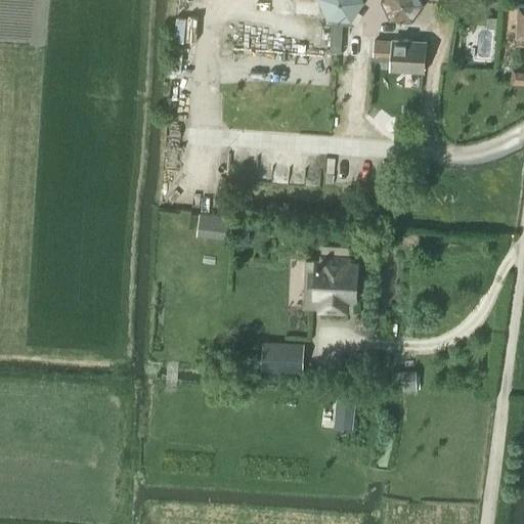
[(488,17),(488,27),(498,28),(498,17),(488,17)]
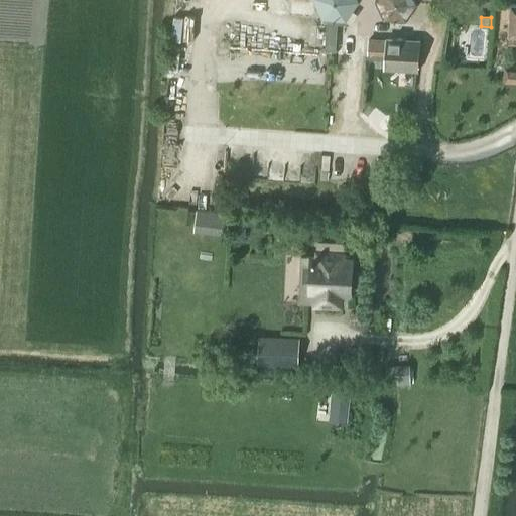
[(386,39),(386,40),(368,39),(367,56),(385,57),(384,69),(418,71),(420,41),(386,39)]
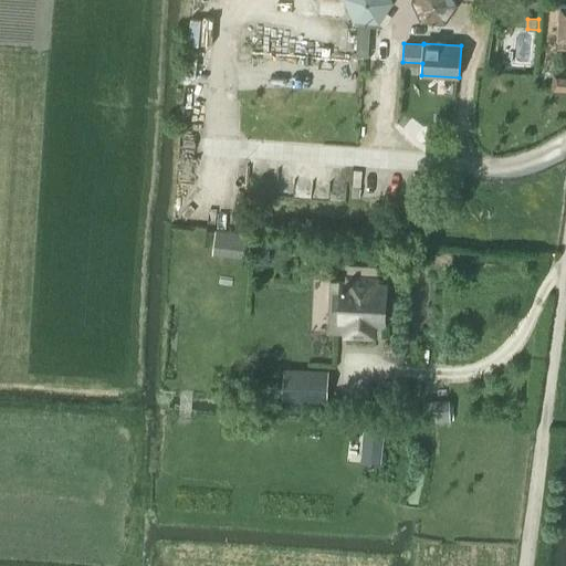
[(565,74),(553,73),(552,91),(565,91),(565,74)]
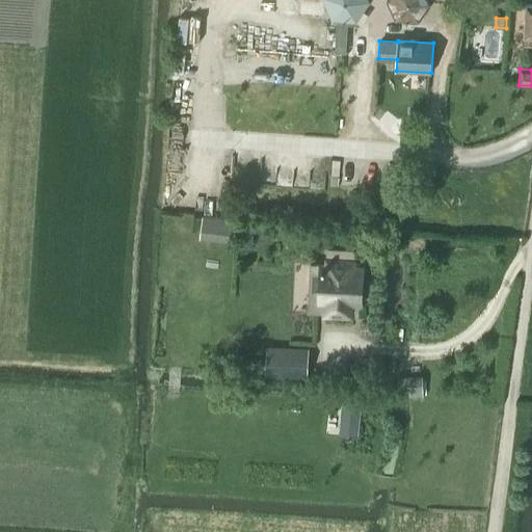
[(200,238),(230,243),(233,221),(203,216),(200,238)]
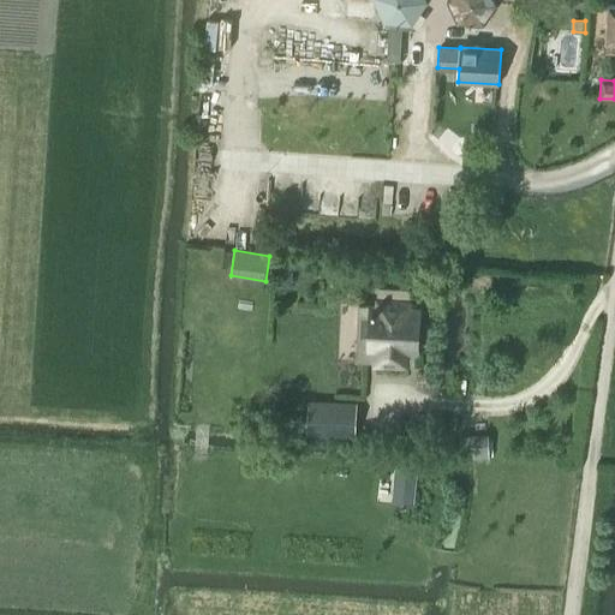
[(293,258),(292,269),(306,269),(306,260),(293,258)]
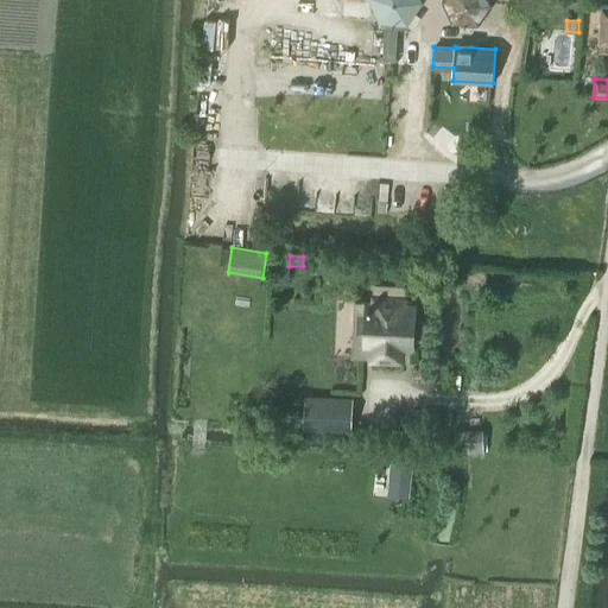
[(355,303),(353,343),(372,344),(371,359),(401,360),(403,346),(412,346),(415,305),(404,305),(405,286),(374,285),(373,303),(355,303)]
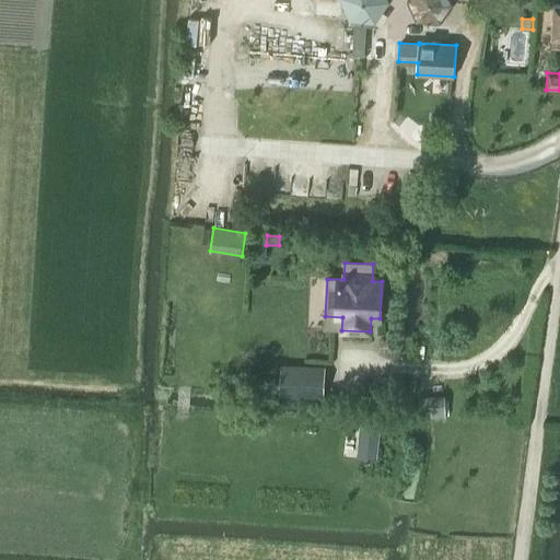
[(282,366),(280,396),(324,398),(325,369),(282,366)]
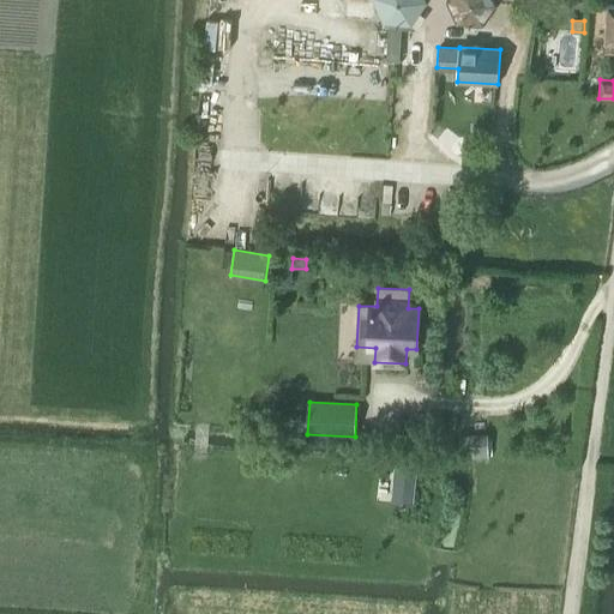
[(488,434),(459,434),(459,458),(489,457),(488,434)]
